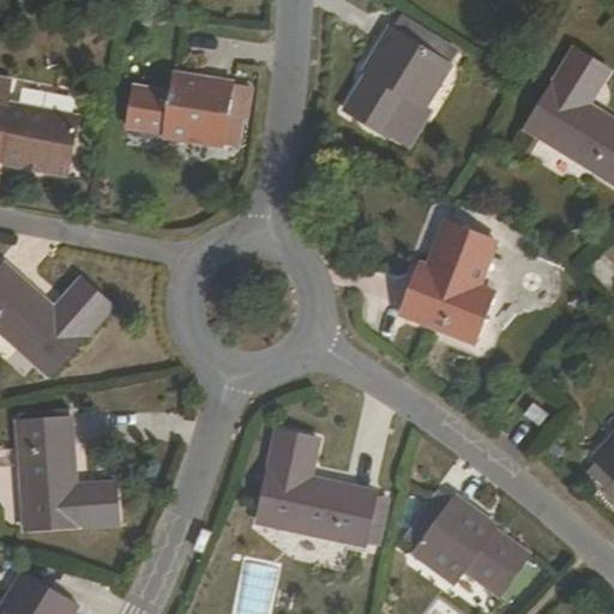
[(411,43),(417,32),(396,19),(389,30),(411,43)]
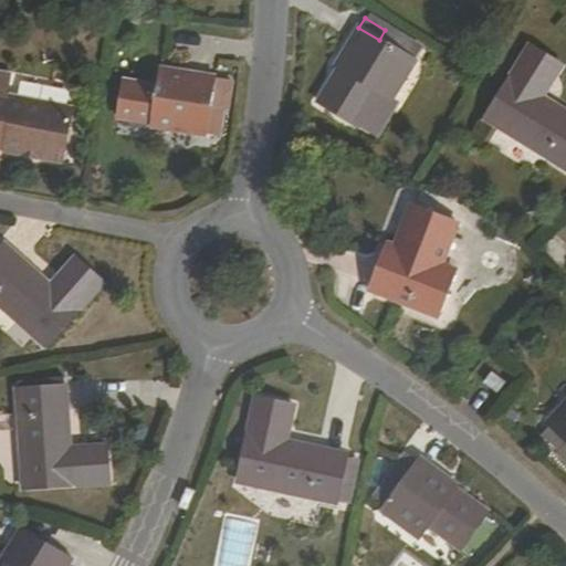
[(347,61),(342,71),(337,69),(317,102),(358,127),(378,94),(391,102),(416,62),(411,60),(399,52),(379,40),(358,28),(341,58),(347,61)]
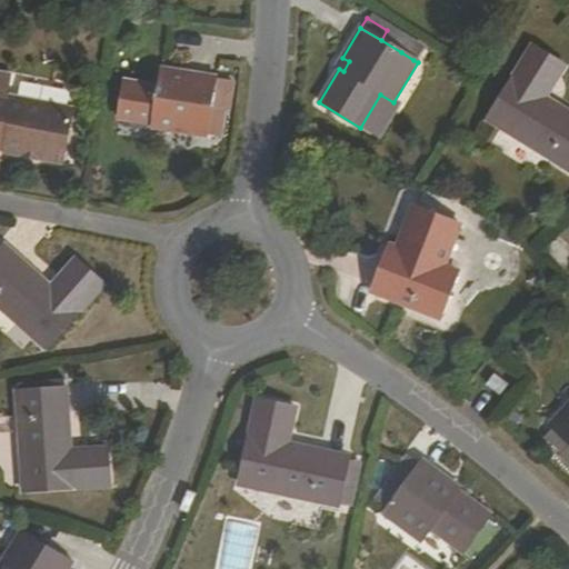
[(381,40),(401,52),(407,43),(387,30),(381,40)]
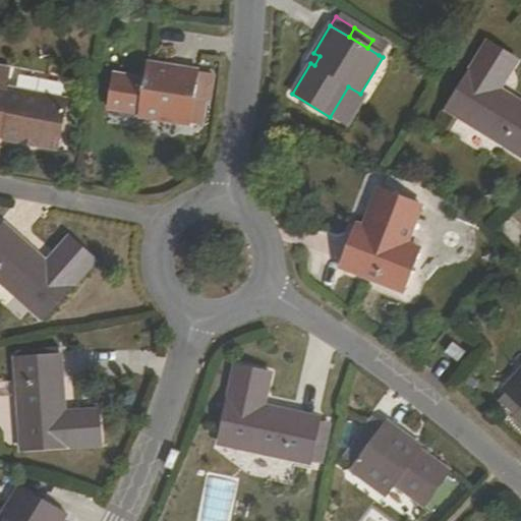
[(384,46),(372,40),(367,48),(379,55),(384,46)]
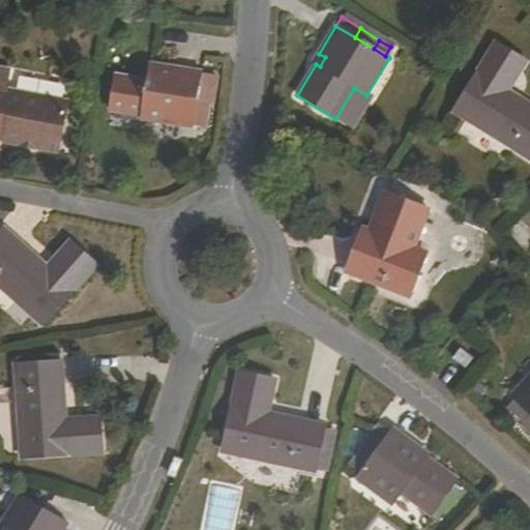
[(505,75),(517,81),(527,63),(496,45),(453,113),(460,117),(518,152),(527,157),(529,159),(529,106),(509,92),(498,86),(505,75)]
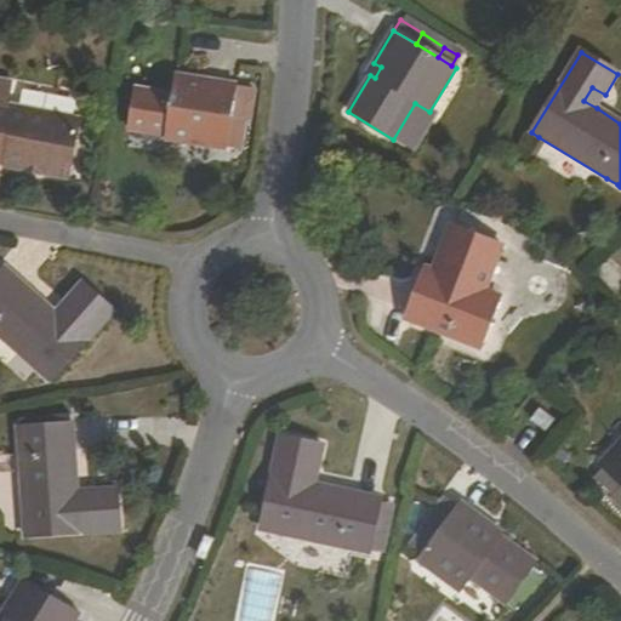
[(368,74),(370,75),(375,78),(381,67),(374,63),(368,74)]
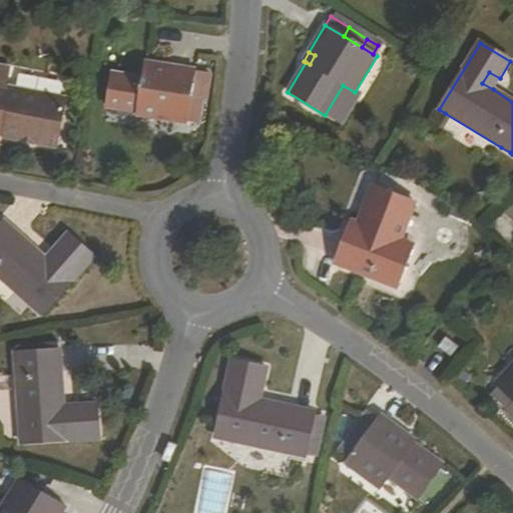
[(139,113),(183,119),(187,93),(191,94),(195,68),(147,61),(145,76),(113,72),(109,102),(139,106),(139,113)]
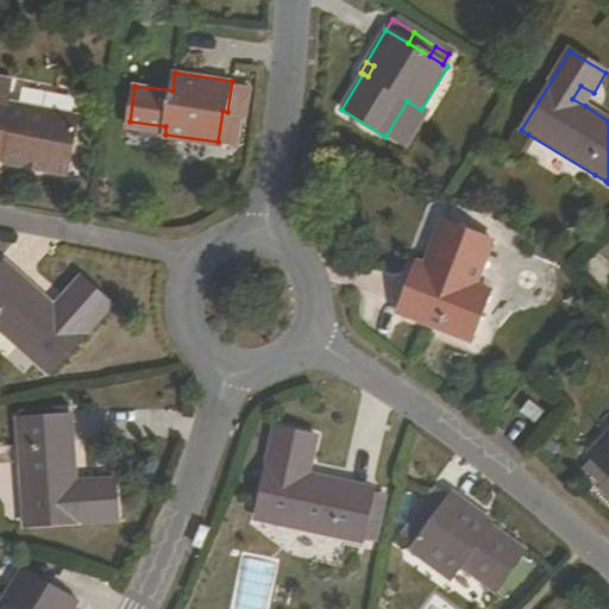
[(581,86),(572,99),(585,106),(594,93),(581,86)]
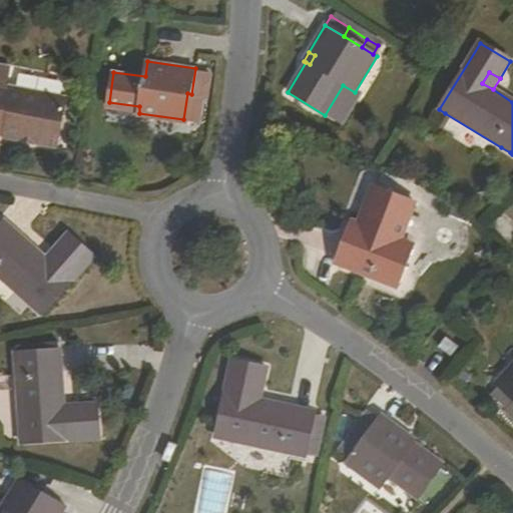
[(66,101),(0,88),(0,135),(57,146),(66,101)]
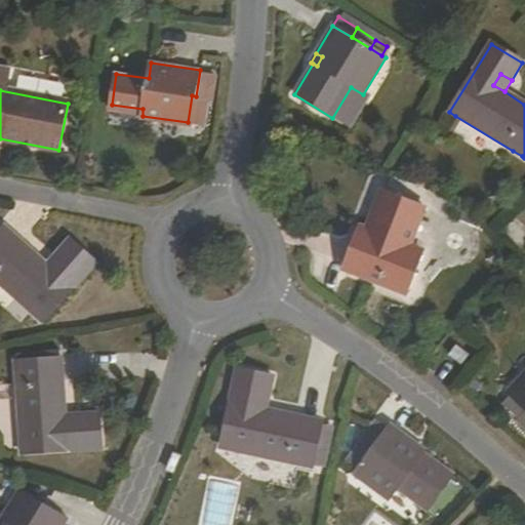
[(206,127),(207,99),(194,99),(193,126),(206,127)]
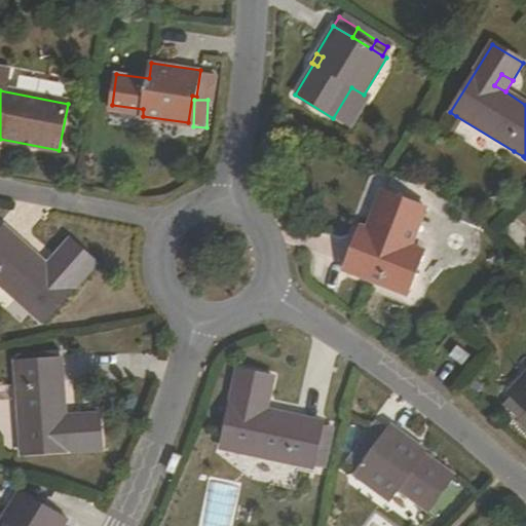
[(443,124),(449,127),(456,116),(450,112),(443,124)]
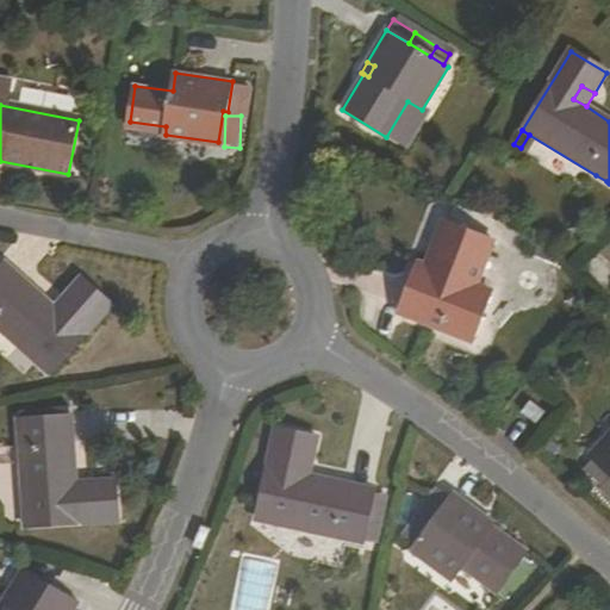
[(596,175),(529,135),(521,148),(587,190),(596,175)]
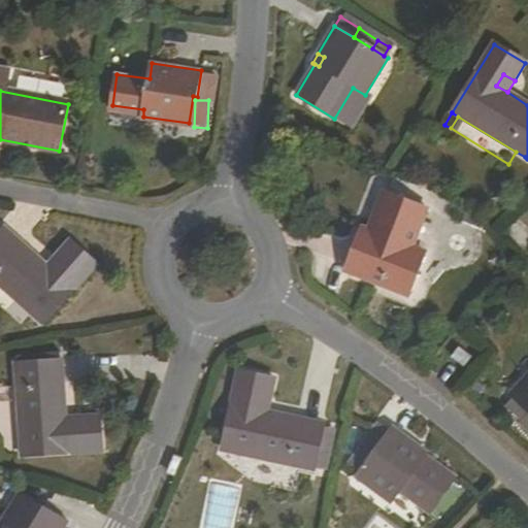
[(518,169),(525,157),(516,152),(508,164),(518,169)]
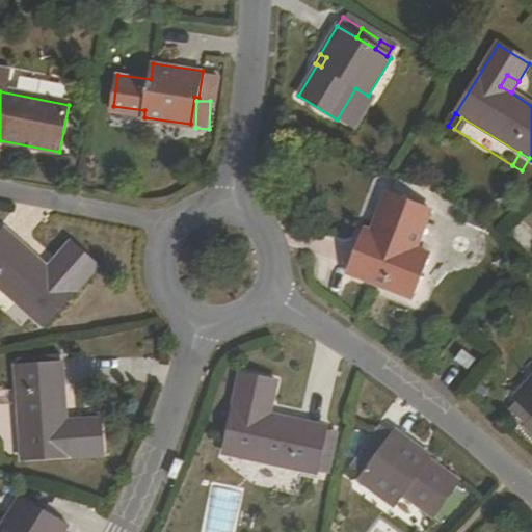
[(371,233),(363,231),(346,273),(413,298),(429,255),(415,249),(430,210),(386,194),(371,233)]
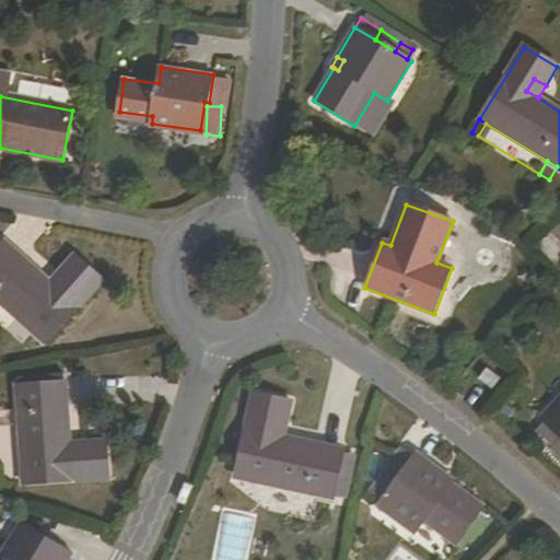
[(47,283),(2,242),(0,244),(0,304),(44,345),(101,281),(73,255),(47,283)]
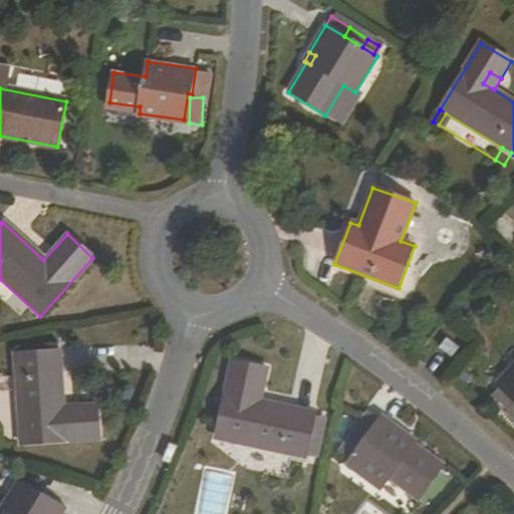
[(52,339),(22,341),(23,352),(18,352),(17,353),(22,444),(100,439),(99,404),(65,407),(60,350),(53,350),(52,339)]
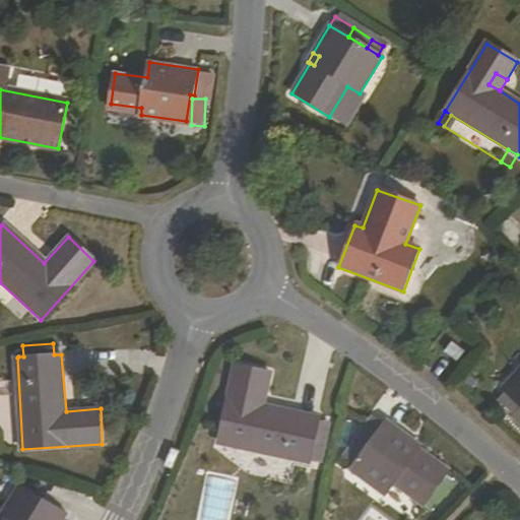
[(53,343),(54,354),(61,354),(60,343),(53,343)]
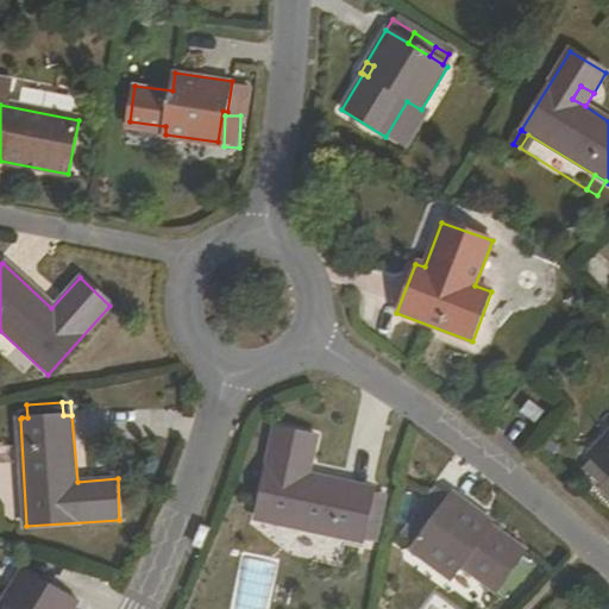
[(307,475),(315,437),(276,428),(257,520),(362,541),(372,489),(307,475)]
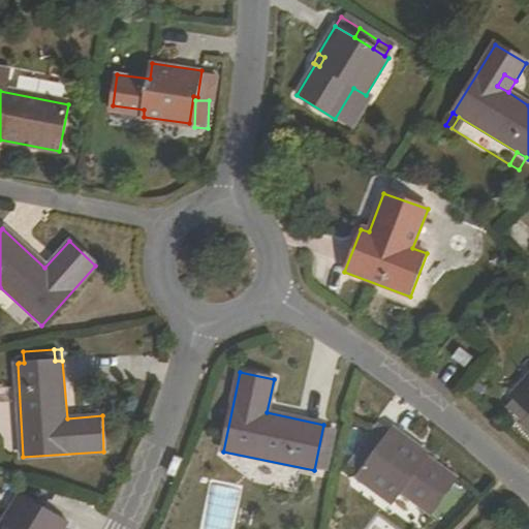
[(528,429),(528,378),(515,394),(518,397),(508,406),(526,423),(524,425),(528,429)]
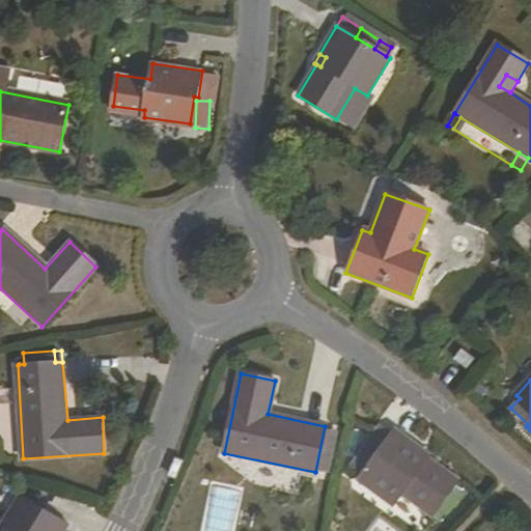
[(389,438),(392,434),(382,426),(379,431),(389,438)]
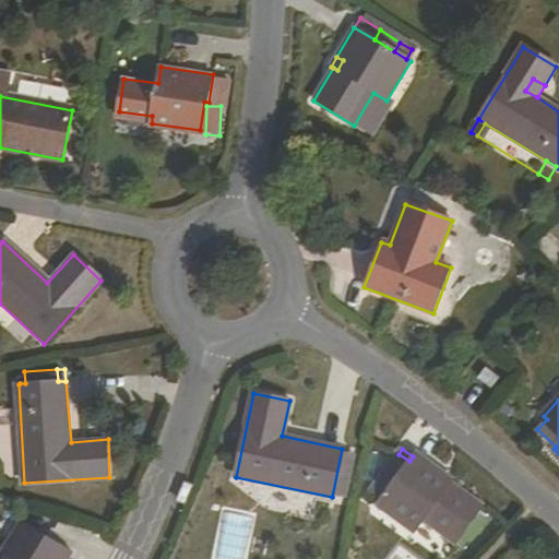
[(415,533),(424,521),(455,543),(482,506),(451,483),(453,480),(415,453),(413,456),(409,461),(399,454),(375,488),(385,496),(381,501),(378,506),(415,533)]
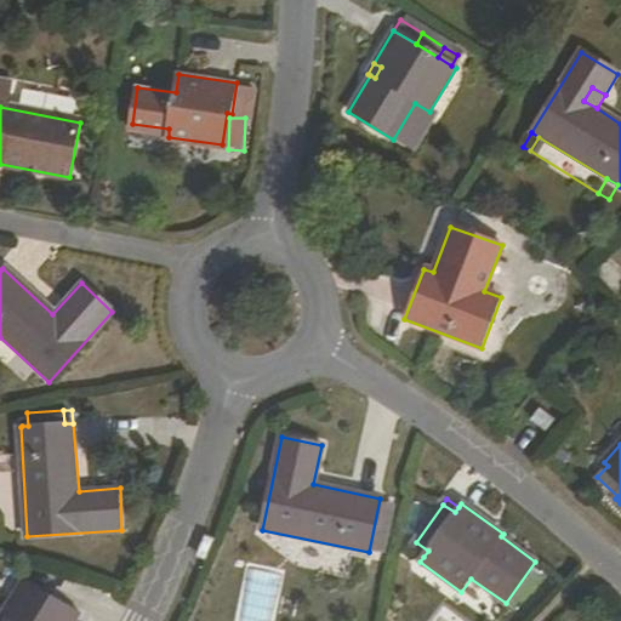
[(416,542),(411,548),(423,557),(428,551),(416,542)]
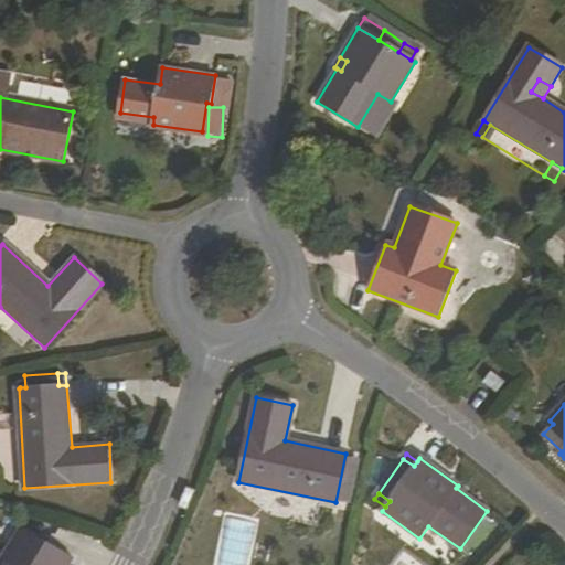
[(67,564),(72,560),(48,545),(46,547),(20,532),(0,564),(67,564)]
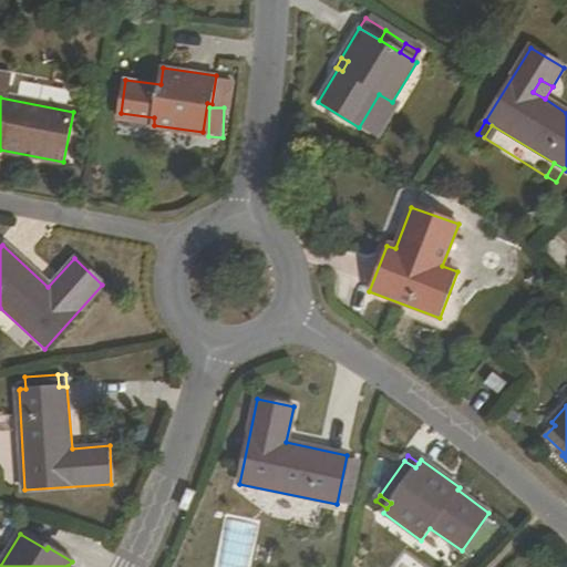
[(424,566),(404,554),(394,566),(424,566)]
